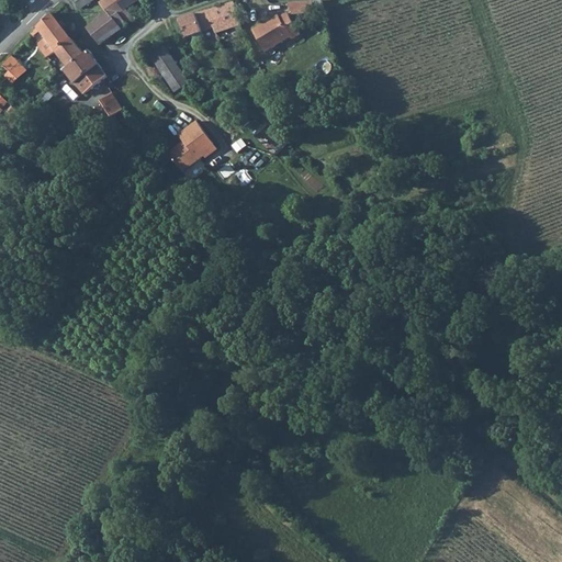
[(93,0),(71,0),(79,10),(93,0)]
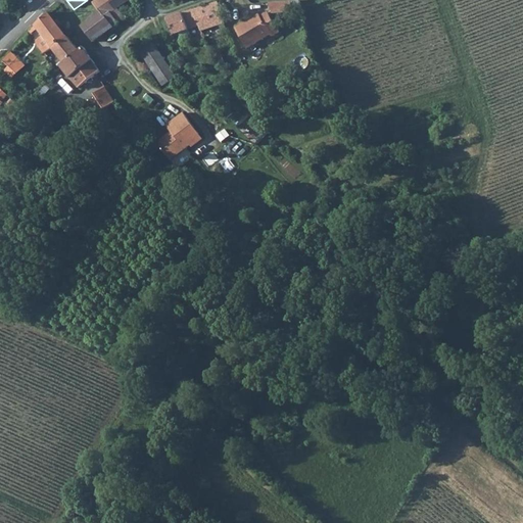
[(137,12),(129,1),(115,10),(107,0),(99,0),(91,6),(98,16),(101,21),(108,17),(115,28),(137,12)]
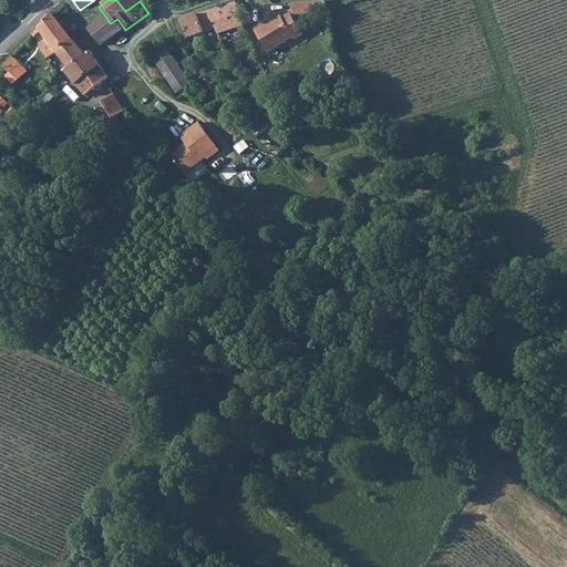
[(116,0),(125,11),(140,1),(138,0),(116,0)]
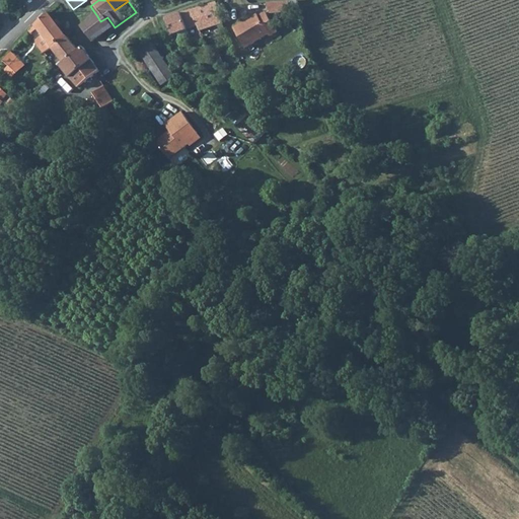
[(292,10),(290,0),(287,0),(269,2),(271,10),(273,10),(273,12),(288,10),(292,10)]
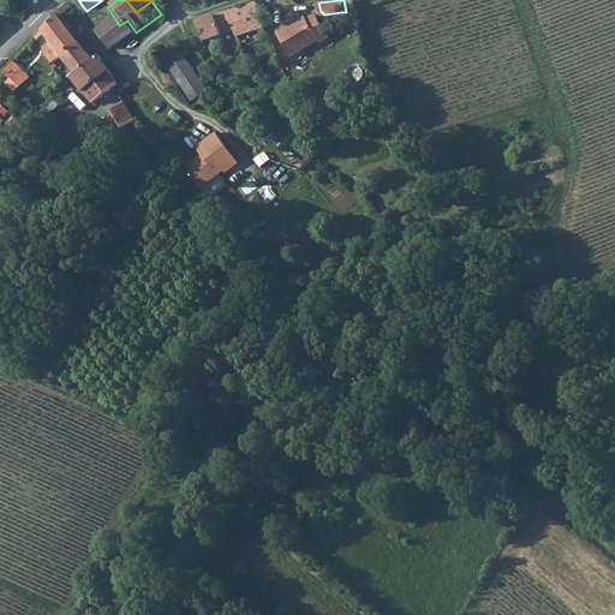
[(342,17),(357,15),(354,0),(344,0),(346,12),(341,12),(342,17)]
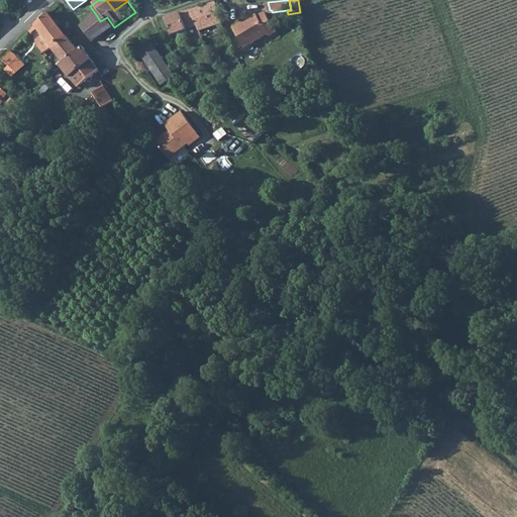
[(198,30),(221,23),(220,22),(215,3),(167,20),(172,34),(176,32),(179,39),(189,36),(186,29),(195,26),(198,30)]
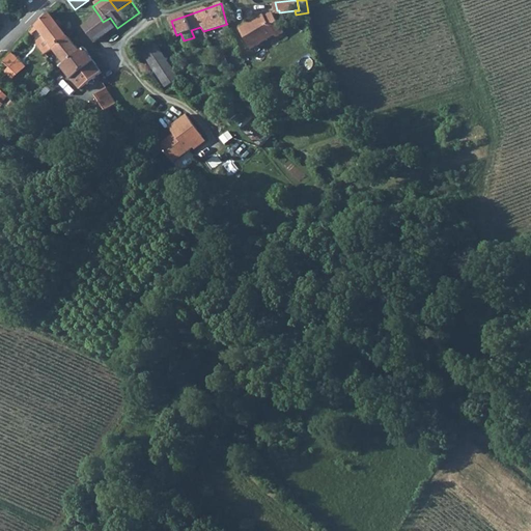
[(65,34),(49,14),(33,27),(42,37),(52,51),(68,37),(65,34)]
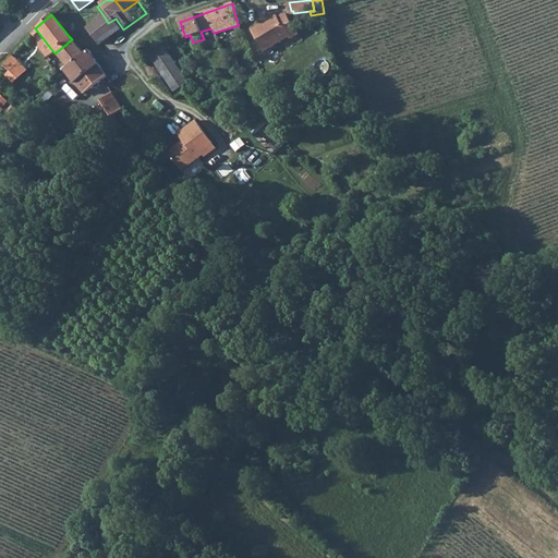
[(254,31),(266,50),(290,36),(291,38),(300,33),(289,14),(280,19),(279,16),(254,31)]
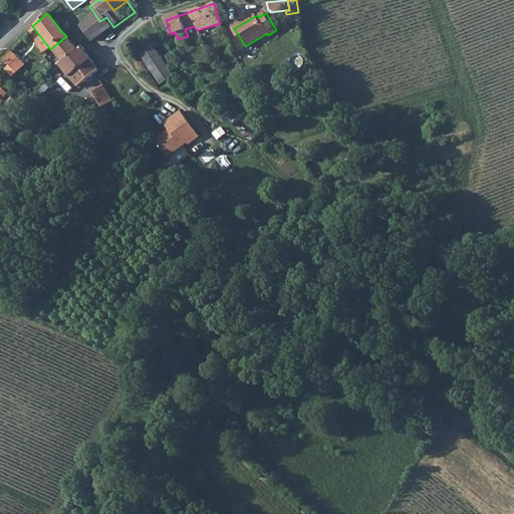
[(99,21),(96,16),(78,31),(88,45),(113,27),(106,17),(99,21)]
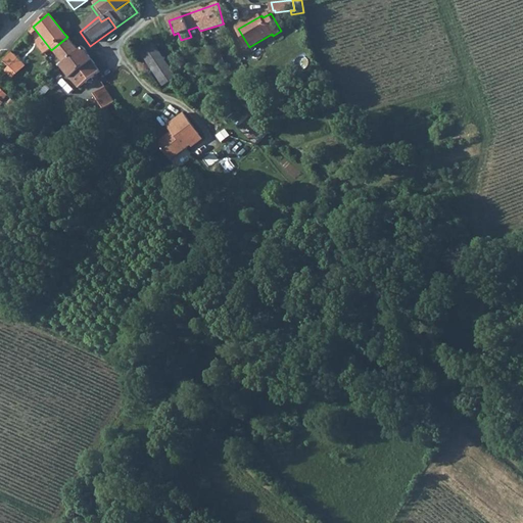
[(35,41),(34,45),(42,56),(51,50),(41,37),(35,41)]
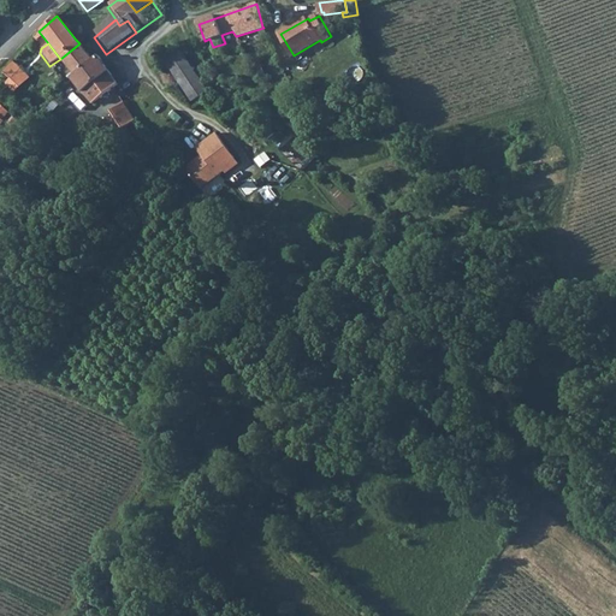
[(72,76),(93,60),(80,43),(60,59),(72,76)]
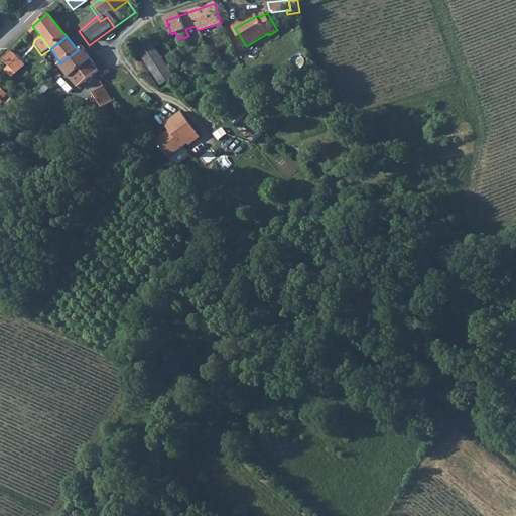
[(162,85),(171,78),(174,75),(154,45),(150,41),(139,50),(139,51),(142,55),(162,85)]
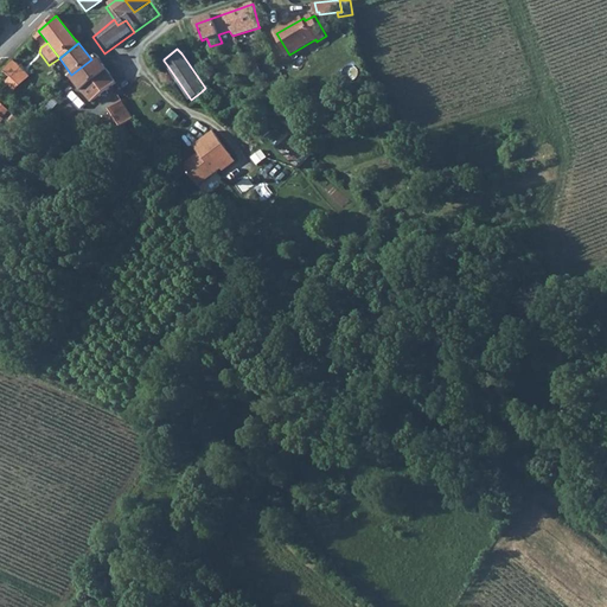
[(87,104),(113,85),(115,83),(96,56),(91,59),(71,75),(68,78),(87,104)]
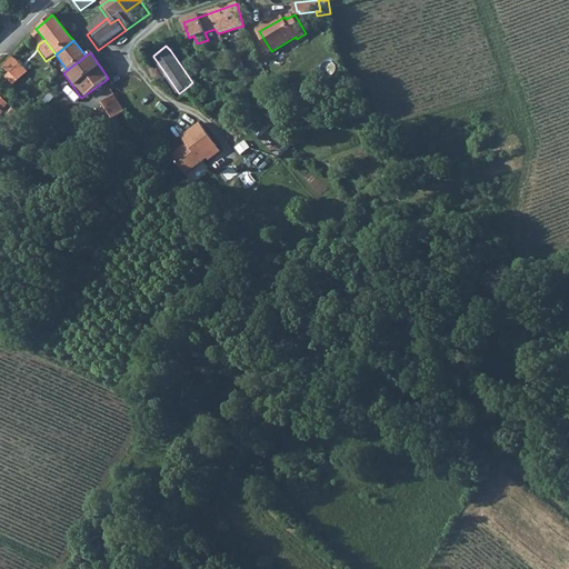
[(18,66),(9,59),(0,69),(8,76),(18,66)]
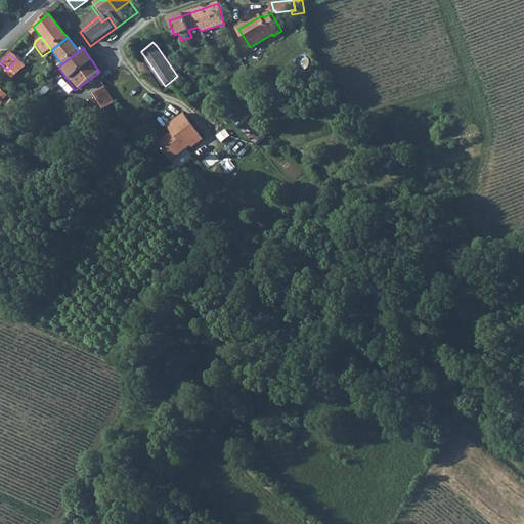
[(9,79),(22,67),(16,60),(7,70),(4,74),(9,79)]
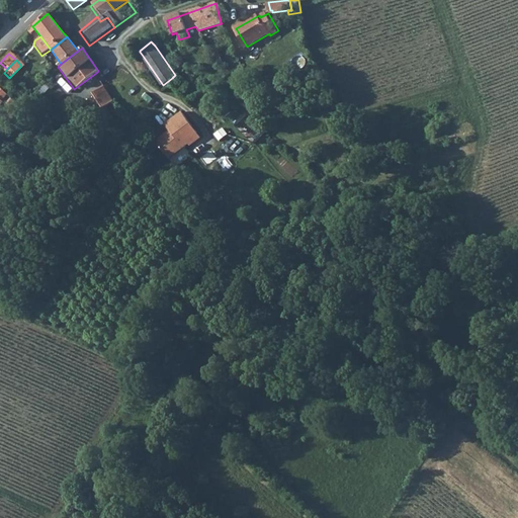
[(103,107),(109,102),(113,99),(103,86),(92,93),(103,107)]
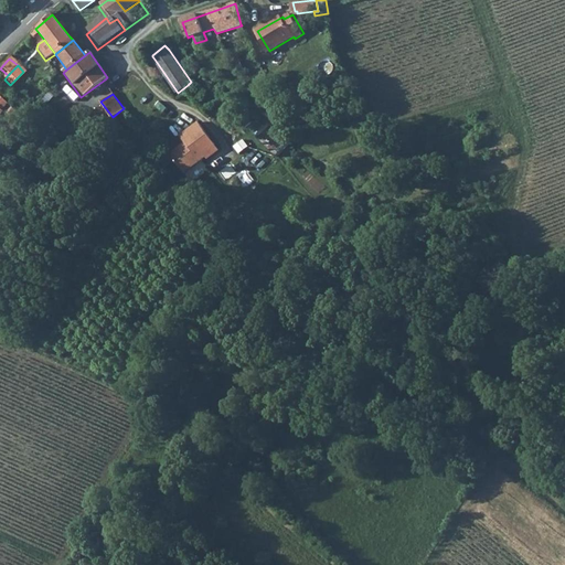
[(128,123),(134,118),(125,107),(124,108),(119,112),(128,123)]
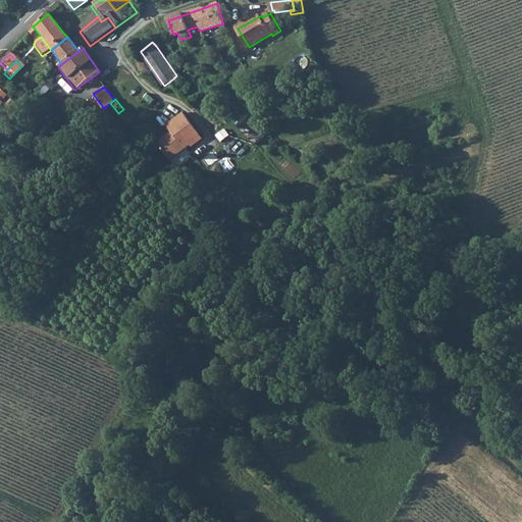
[(0,128),(1,131),(17,111),(9,102),(4,108),(7,111),(0,118),(0,128)]
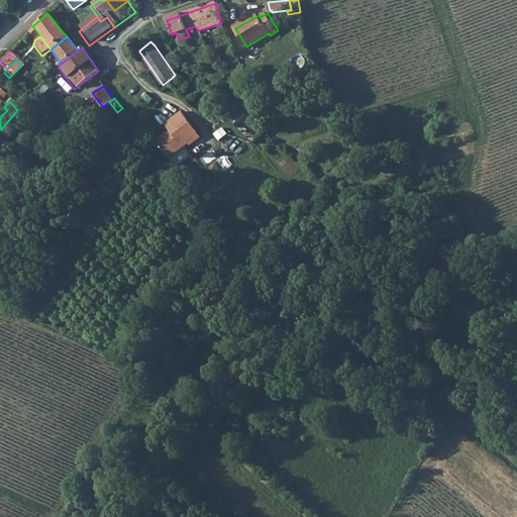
[(221,101),(215,105),(224,115),(229,111),(221,101)]
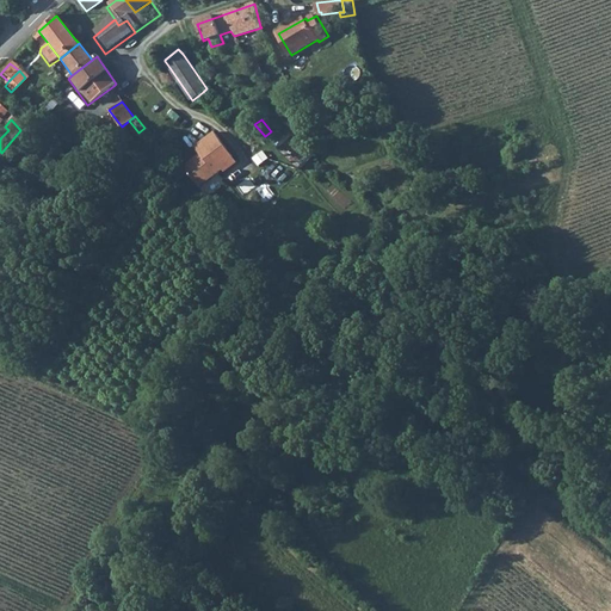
[(185,168),(195,181),(203,186),(224,170),(221,166),(233,155),(214,131),(193,147),(203,159),(198,162),(196,160),(185,168)]
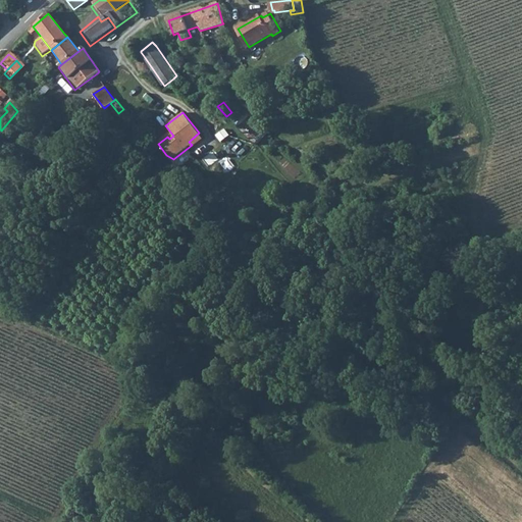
[(192,146),(203,138),(199,133),(189,142),(192,145),(192,146)]
